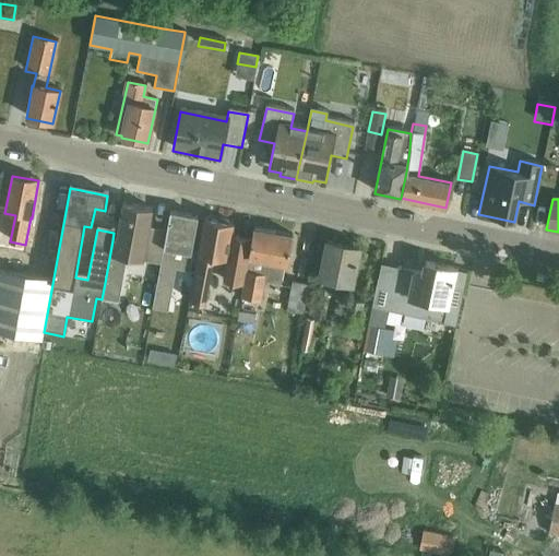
[(102,299),(102,300),(118,303),(127,259),(142,261),(142,262),(161,264),(166,232),(149,228),(152,210),(122,204),(116,241),(113,240),(105,283),(102,299)]
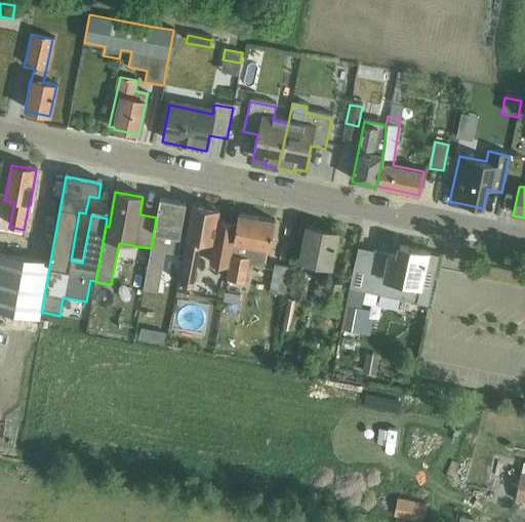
[(151,248),(144,290),(158,293),(165,253),(178,256),(182,238),(179,238),(186,205),(159,200),(156,217),(151,248)]
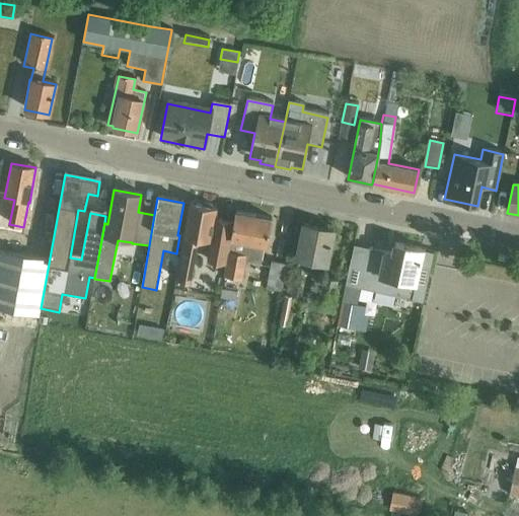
[(226,252),(232,223),(214,220),(216,209),(211,208),(211,206),(204,204),(202,207),(190,205),(182,244),(179,258),(175,279),(188,281),(191,268),(193,268),(198,240),(215,243),(211,264),(225,266),(228,253),(226,252)]
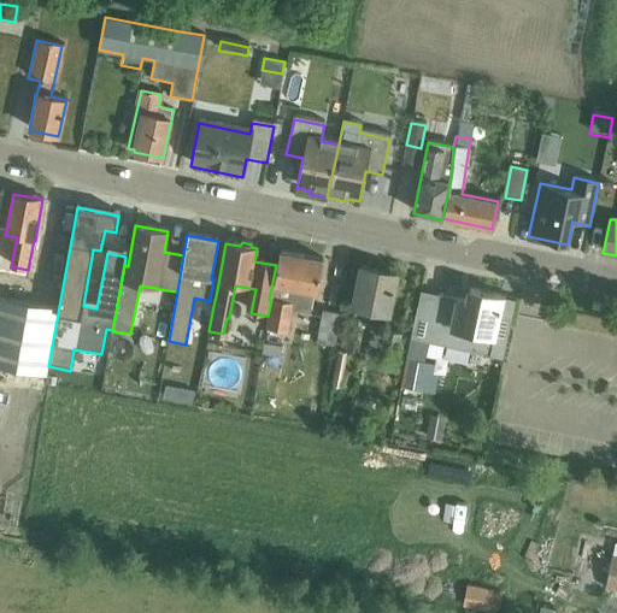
[(269,300),(271,301),(272,301),(266,330),(287,334),(291,311),(310,314),(313,293),(317,294),(323,261),(278,253),(276,265),(269,300)]
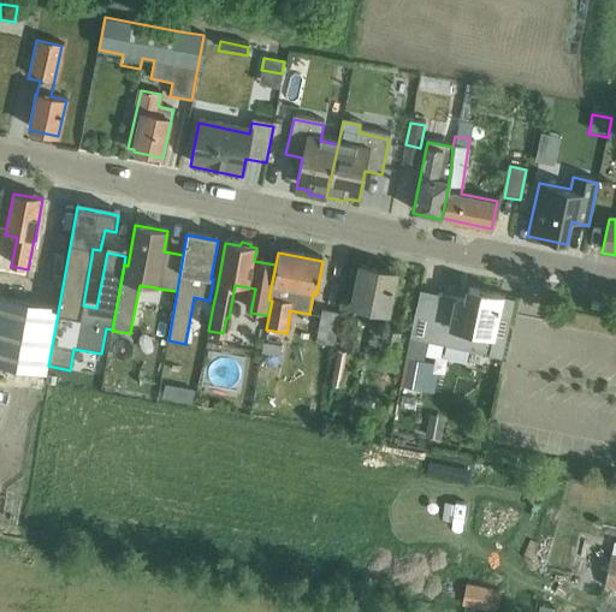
[(388,313),(395,274),(360,267),(353,306),(354,306),(345,349),(357,351),(366,308),(388,313)]
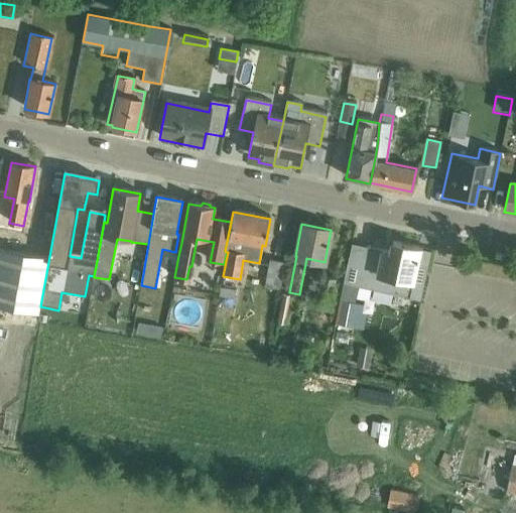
[(359,288),(357,299),(368,302),(371,290),(410,298),(420,249),(392,243),(390,252),(367,248),(359,288)]
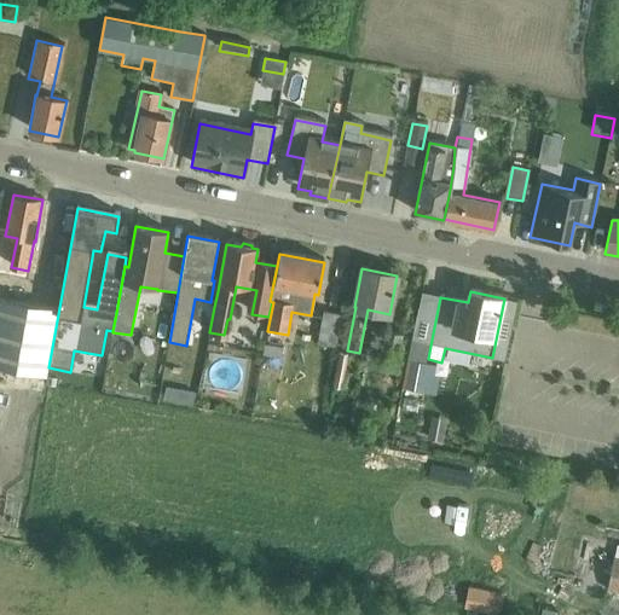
[(0,367),(45,376),(56,311),(0,301),(0,367)]
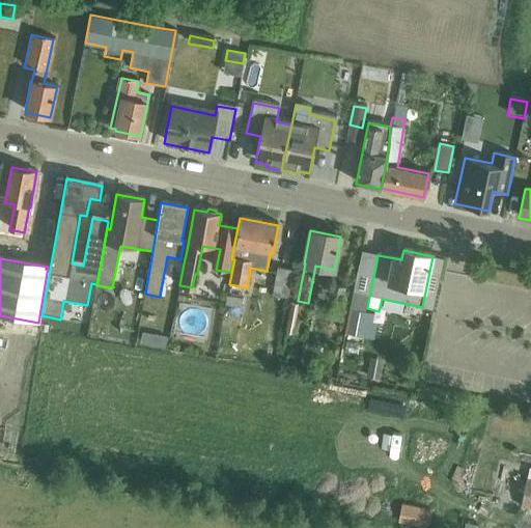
[(288,300),(294,271),(278,268),(272,297),(288,300)]
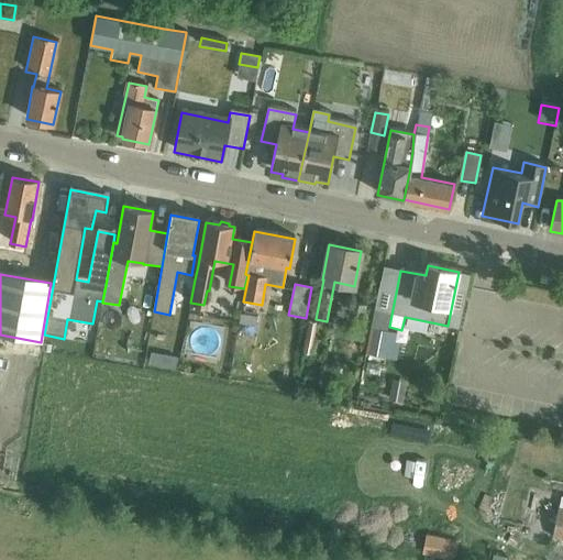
[(361,330),(366,304),(352,300),(346,327),(361,330)]
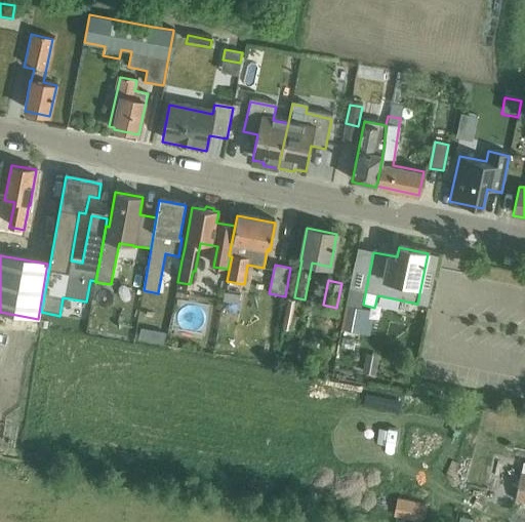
[(224,293),(223,304),(238,306),(240,296),(224,293)]
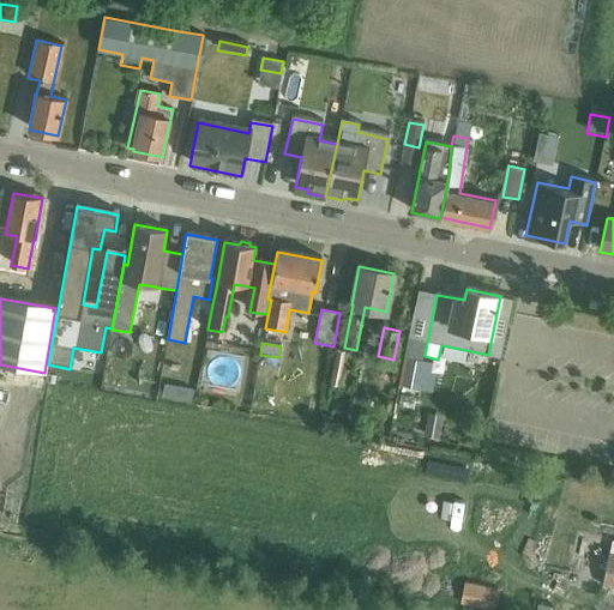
[(339,386),(347,352),(337,350),(330,385),(339,386)]
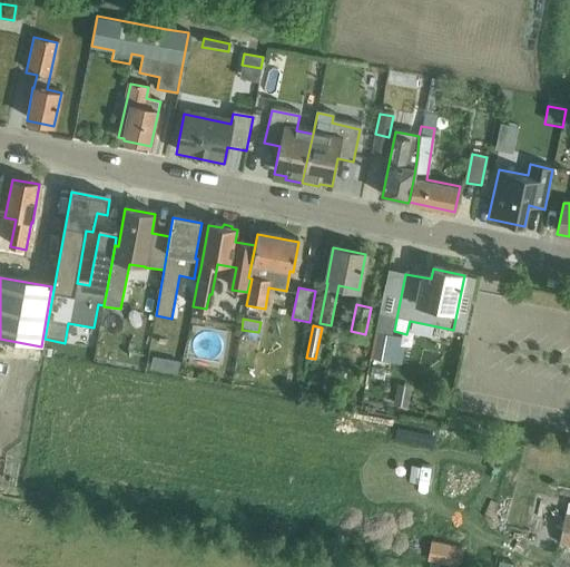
[(380,333),(374,360),(390,362),(401,364),(404,348),(393,345),(394,335),(380,333)]
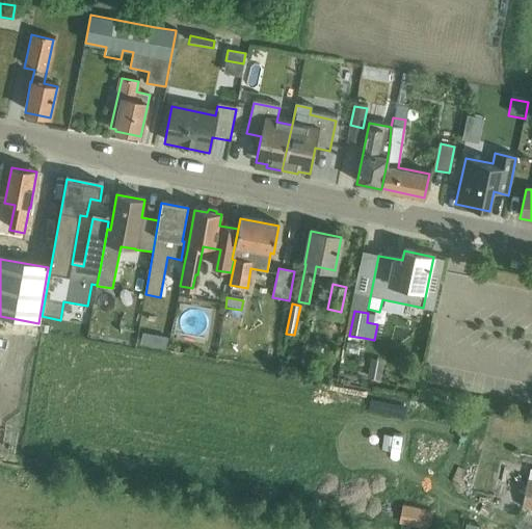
[(165,350),(167,339),(155,337),(153,348),(165,350)]
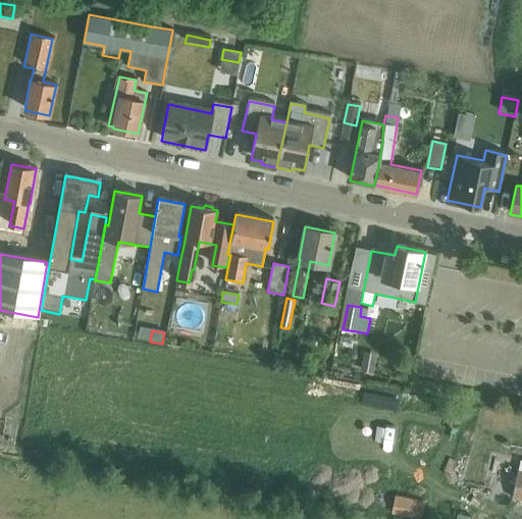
[(341,338),(338,346),(351,349),(353,340),(341,338)]
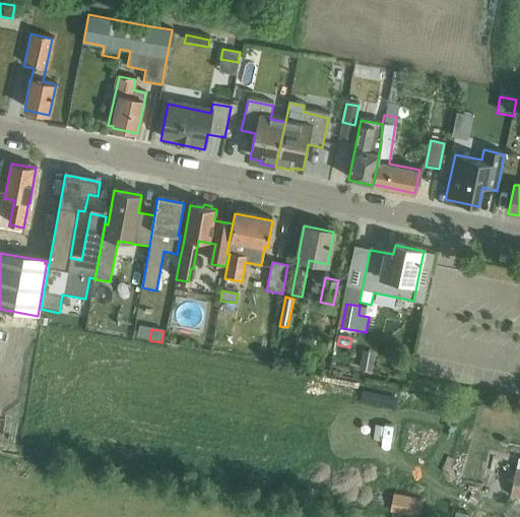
[(362,351),(359,370),(372,372),(375,353),(362,351)]
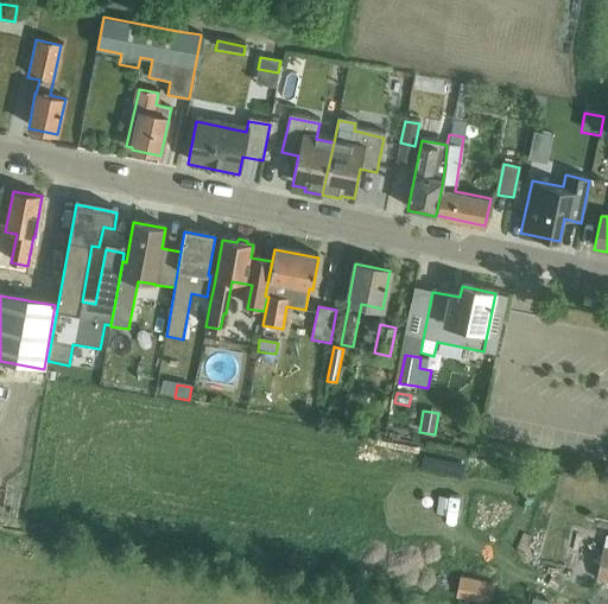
[(602,548),(596,580),(607,583),(607,535),(605,535),(602,548)]
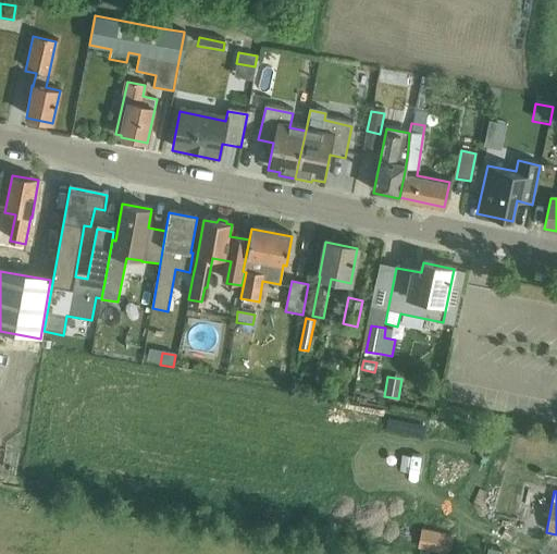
[(421,531),(418,548),(443,553),(448,553),(452,537),(421,531)]
